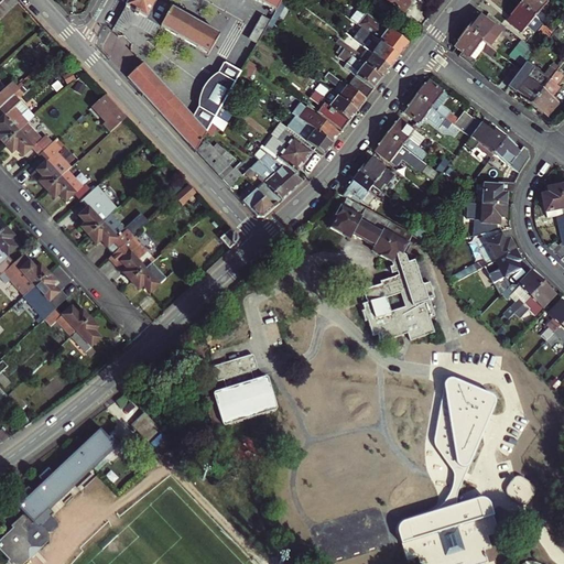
[(129,0),(126,8),(138,14),(160,28),(171,9),(155,0),(129,0)]
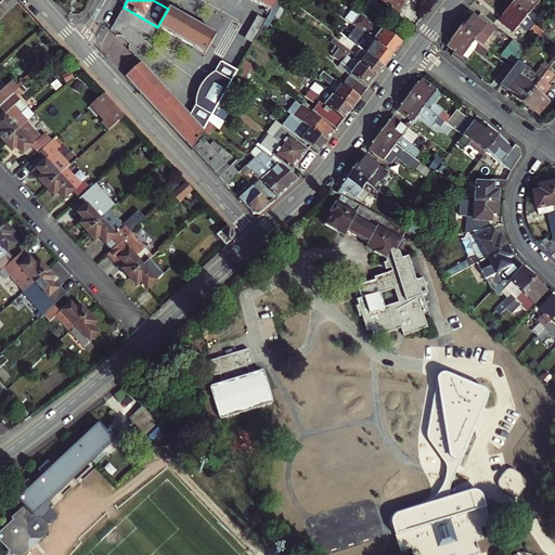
[(249,0),(271,12),(278,0),(249,0)]
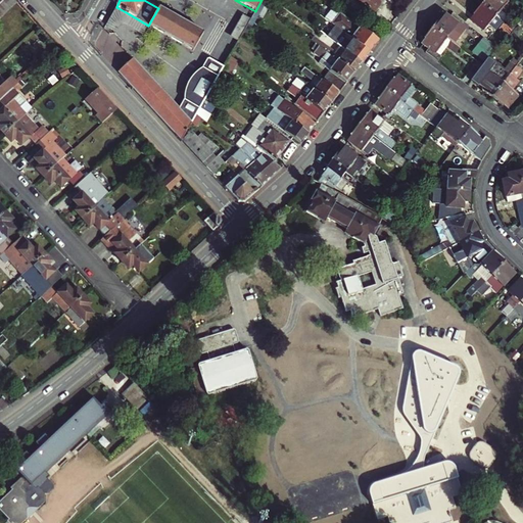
[(358,0),(374,12),(380,4),(382,6),(386,0),(358,0)]
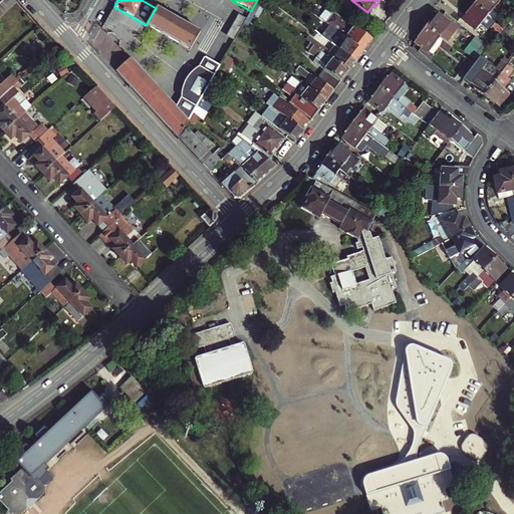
[(499,3),(496,0),(477,0),(474,4),(487,16),(499,3)]
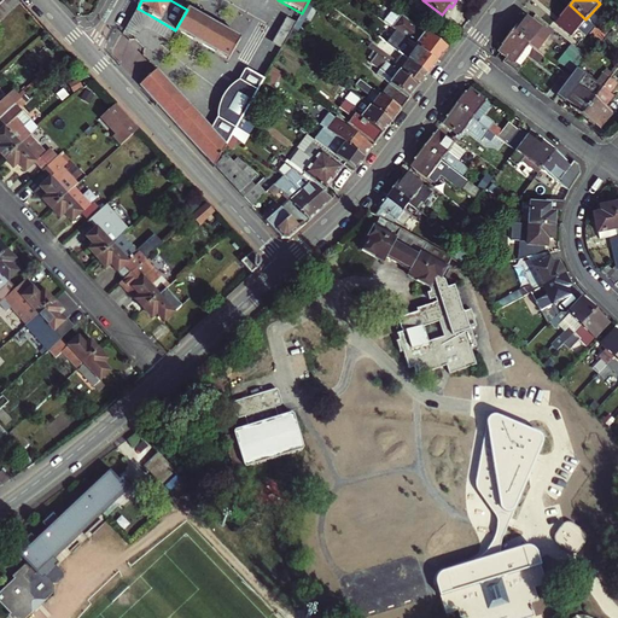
[(571,36),(586,19),(570,5),(559,17),(561,18),(557,23),(571,36)]
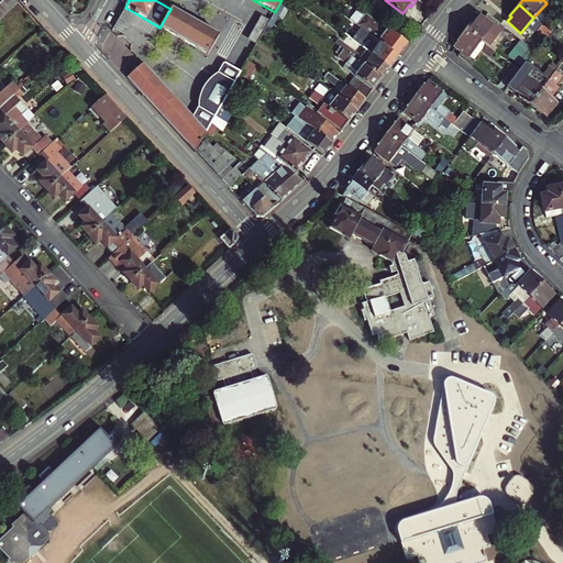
[(136,17),(138,14),(125,8),(122,13),(125,15),(127,13),(133,17),(133,15),(136,17)]
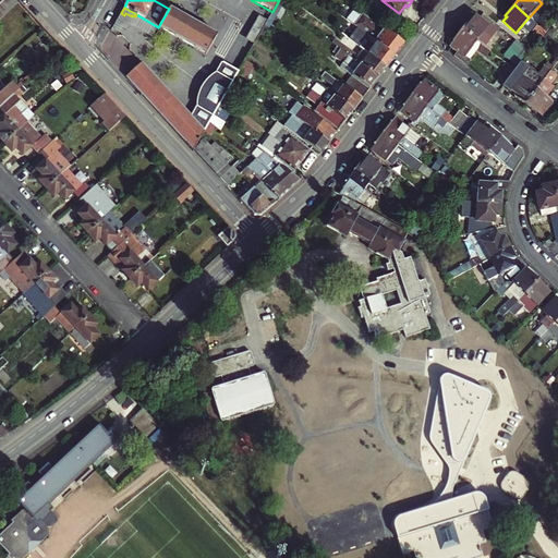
[(169,9),(158,27),(206,55),(217,36),(216,36),(213,39),(207,36),(209,32),(169,9)]
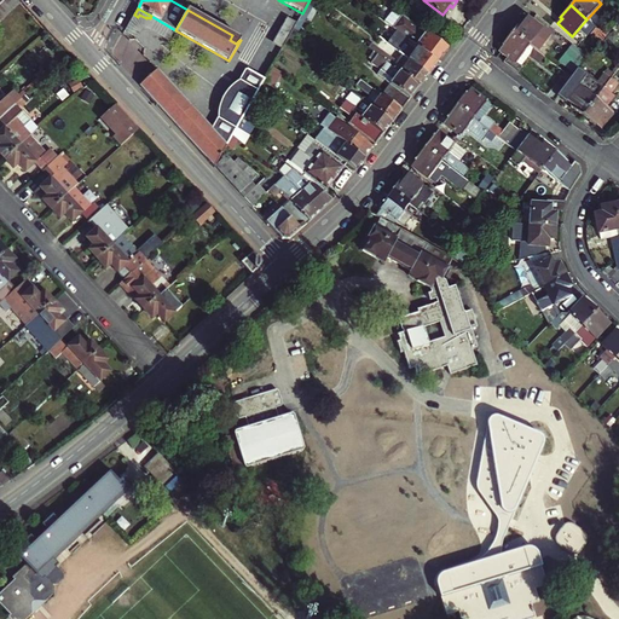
[(420,41),(416,46),(438,62),(449,50),(403,16),(400,19),(397,23),(420,41)]
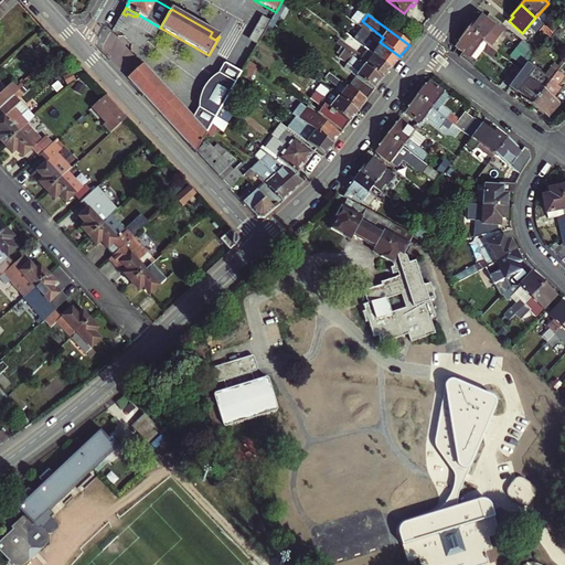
[(467,30),(492,48),(503,32),(481,16),(477,20),(476,19),(467,30)]
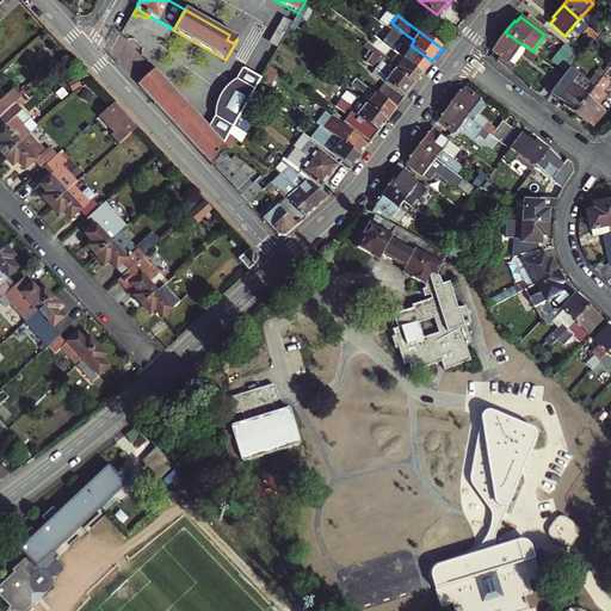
[(279,47),(289,29),(291,24),(283,19),(270,42),(279,47)]
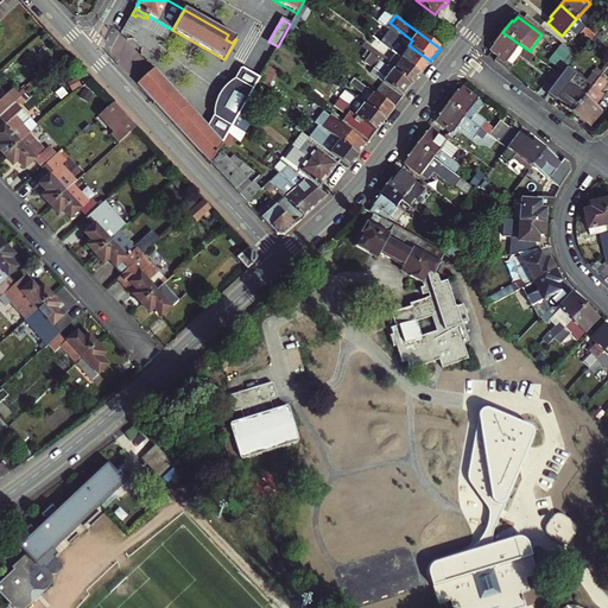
[(590,21),(586,27),(595,36),(600,30),(590,21)]
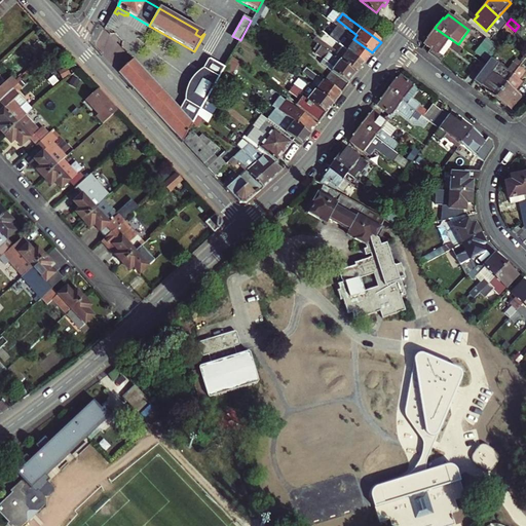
[(503,28),(511,35),(514,32),(515,31),(506,24),(503,28)]
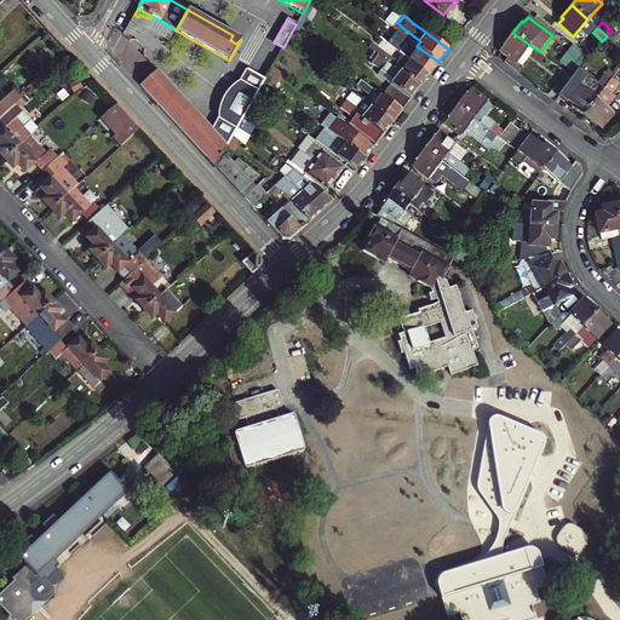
[(438,62),(417,46),(397,32),(392,38),(405,46),(400,52),(402,55),(411,61),(429,75),(438,62)]
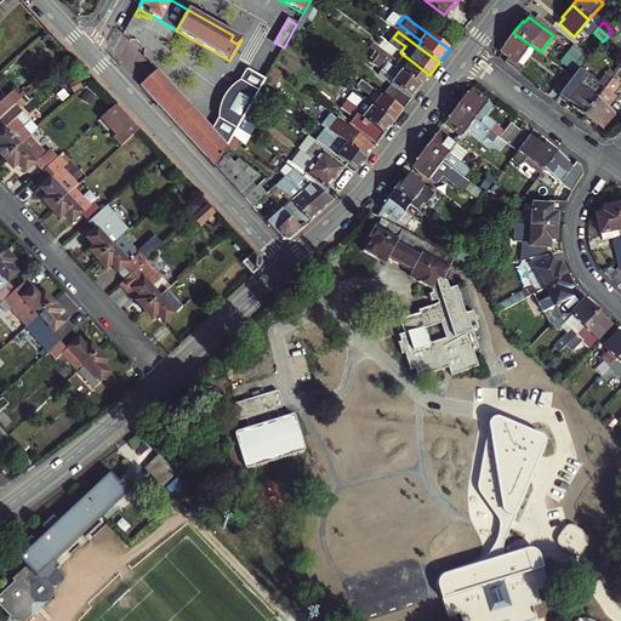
[(541,52),(513,33),(503,45),(506,46),(502,52),(510,57),(505,62),(520,74),(525,68),(524,67),(531,56),(542,63),(547,57),(541,52)]
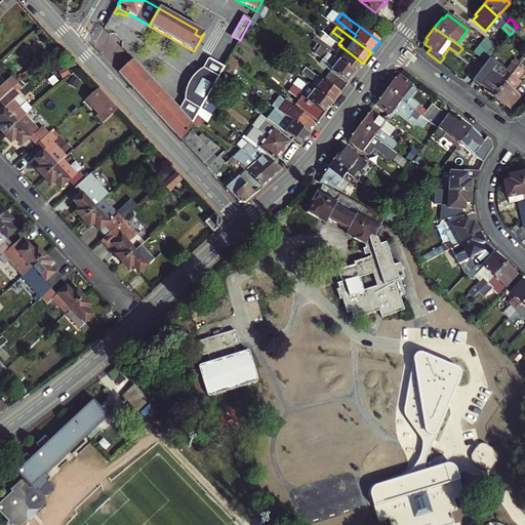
[(332,32),(328,37),(338,44),(342,39),(332,32)]
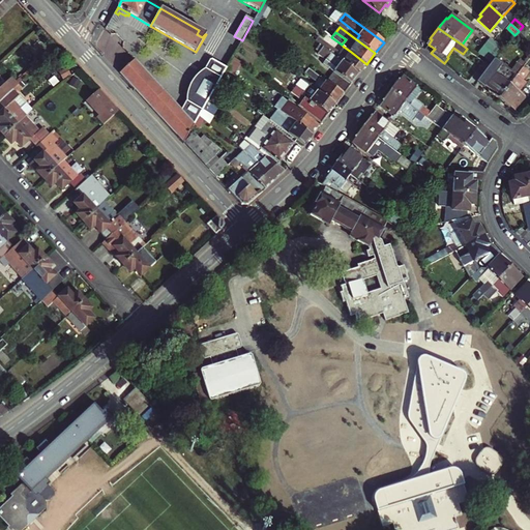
[(320,45),(322,47),(359,74),(366,64),(351,52),(348,56),(342,51),(339,54),(336,53),(336,50),(323,39),(319,45),(320,45)]
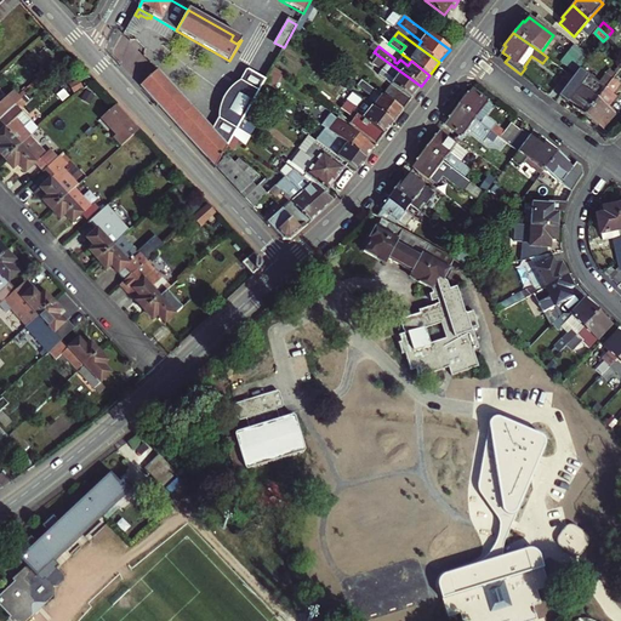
[(576,46),(563,61),(575,72),(588,57),(576,46)]
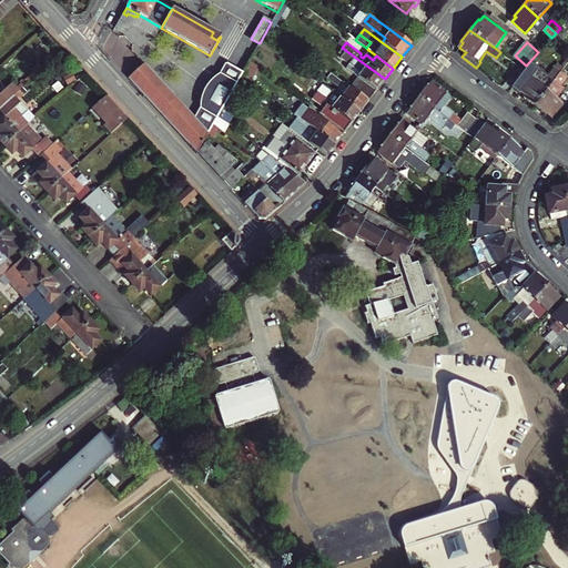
[(385,79),(345,50),(342,54),(340,58),(348,64),(362,73),(358,77),(350,88),(367,101),(371,97),(379,85),(385,79)]
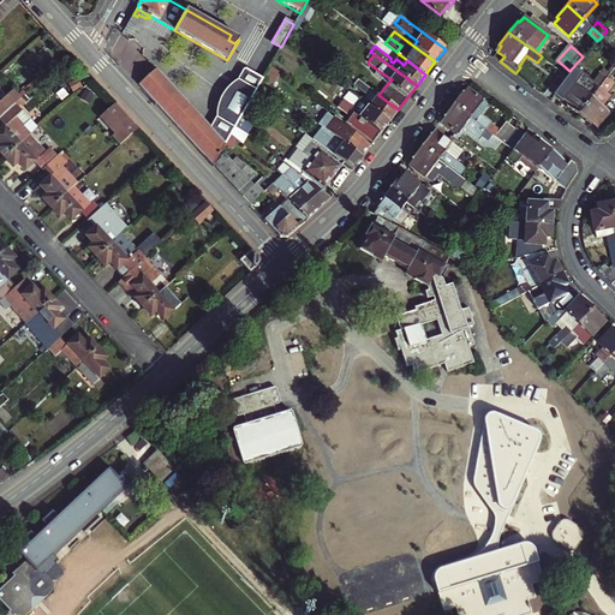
[(404,65),(407,60),(399,54),(396,59),(404,65)]
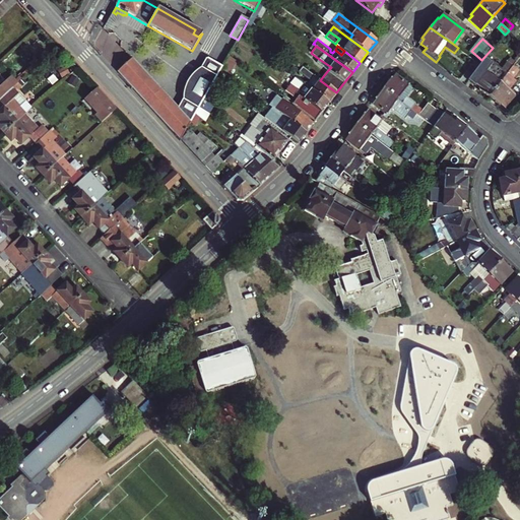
[(234,60),(229,56),(221,68),(220,69),(225,73),(234,60)]
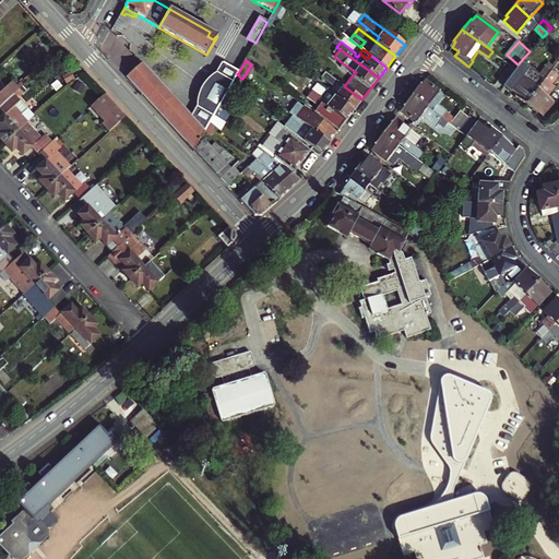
[(238,73),(223,64),(216,75),(206,84),(201,93),(199,108),(192,117),(142,63),(127,78),(193,150),(201,138),(204,130),(209,123),(213,116),(221,102),(229,87),(237,74),(238,73)]
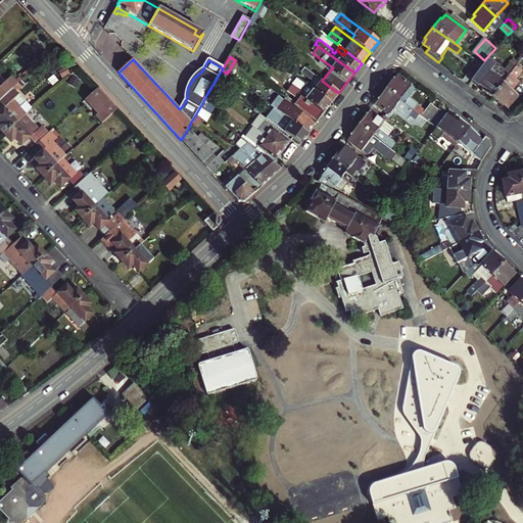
[(333,67),(321,59),(319,62),(330,70),(333,67)]
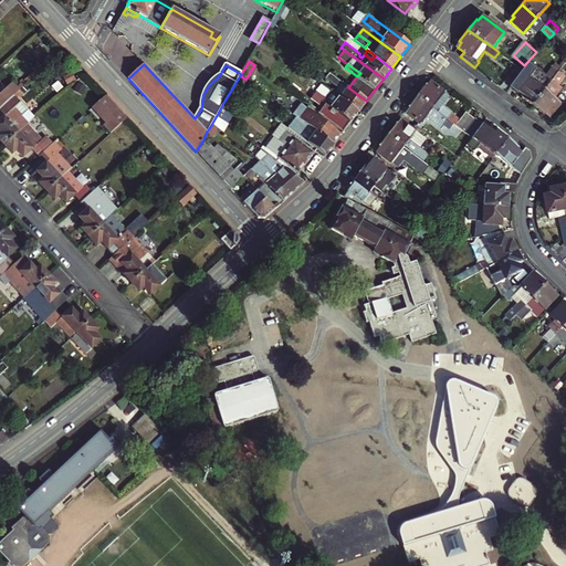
[(507,76),(513,82),(522,71),(516,66),(515,65),(507,76)]
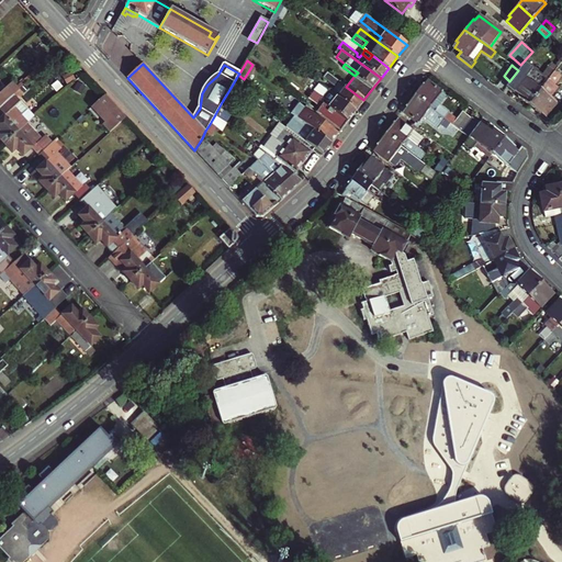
[(547,68),(540,77),(523,65),(518,70),(509,81),(517,87),(514,91),(519,94),(517,97),(529,105),(541,89),(548,80),(557,69),(551,65),(548,69),(547,68)]
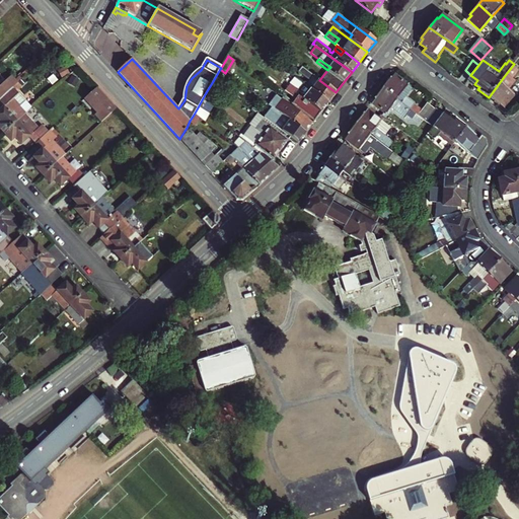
[(518,65),(518,64),(515,62),(514,64),(506,74),(511,78),(517,70),(517,69),(518,65)]
